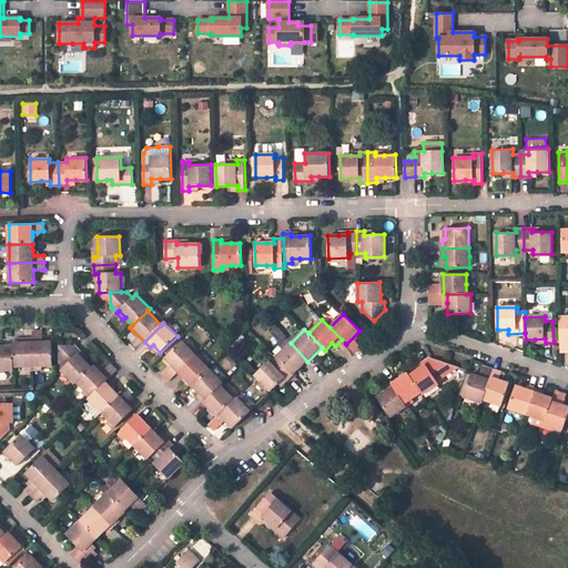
[(192,346),(190,350),(182,341),(165,357),(179,372),(198,353),(192,346)]
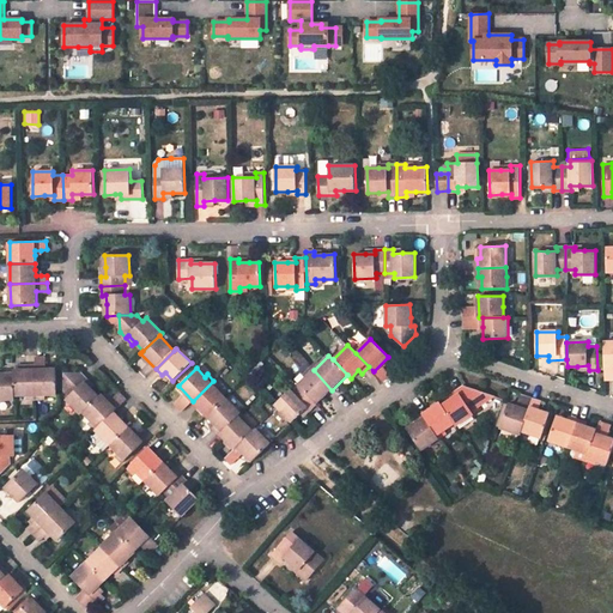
[(46,399),(46,394),(58,394),(58,369),(35,370),(36,399),(46,399)]
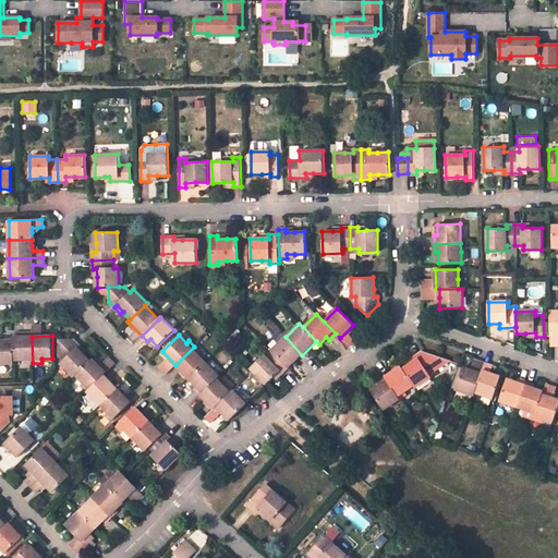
[(13,360),(24,360),(24,363),(33,363),(32,337),(12,337),(12,340),(13,360)]
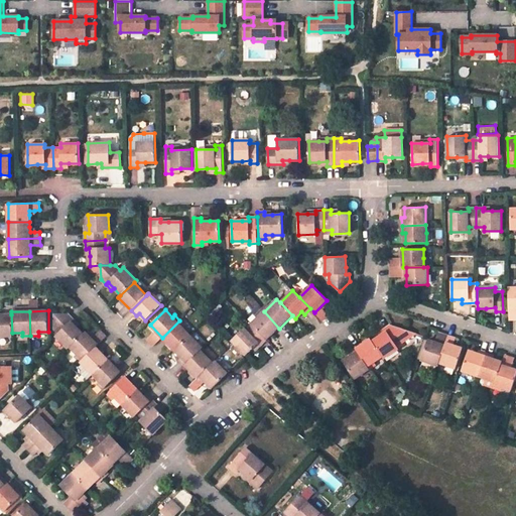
[(264,311),(252,325),(253,326),(267,341),(279,329),(264,311)]
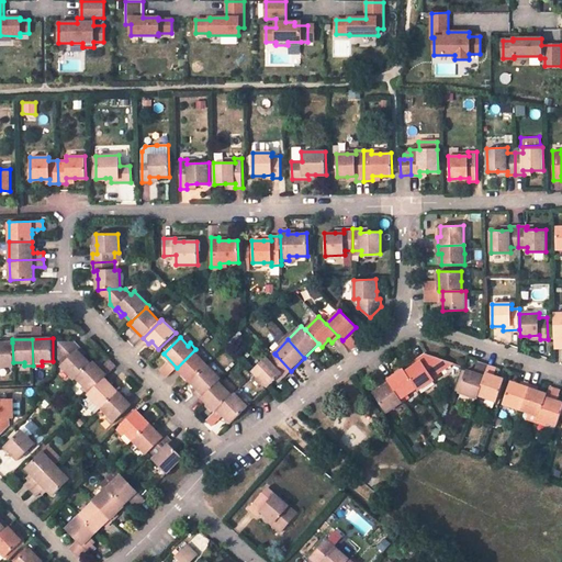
[(64,363),(62,366),(75,380),(77,378),(91,363),(83,356),(77,350),(79,347),(74,341),(58,341),(58,358),(64,363)]
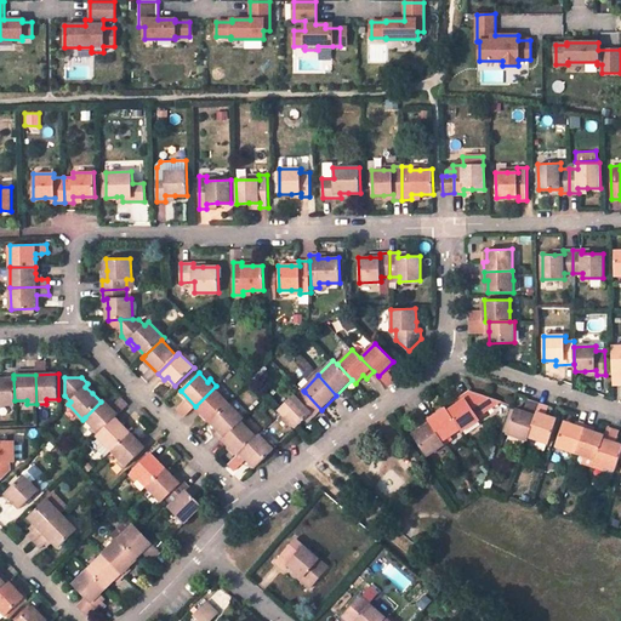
[(15,400),(13,379),(0,379),(0,404),(15,404),(15,400)]
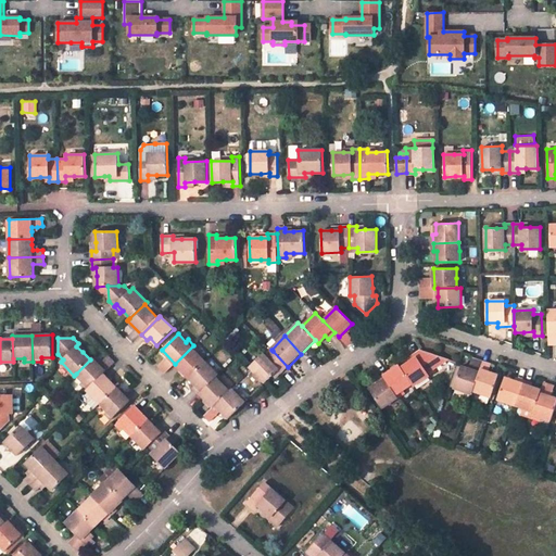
[(205,361),(198,354),(200,351),(193,345),(175,364),(188,377),(205,361)]
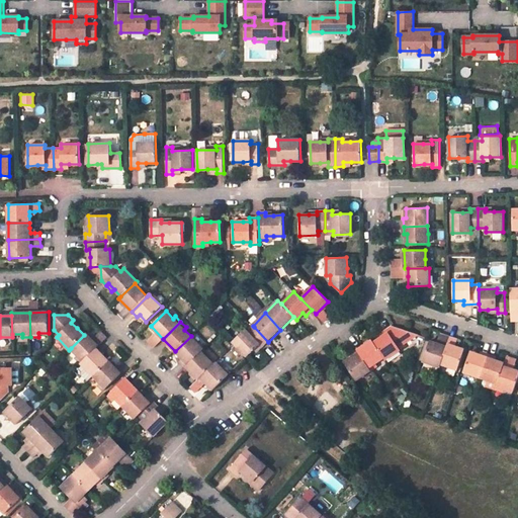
[(385,359),(401,350),(399,347),(418,334),(393,326),(387,330),(390,333),(381,337),(374,342),(384,357),(385,359)]
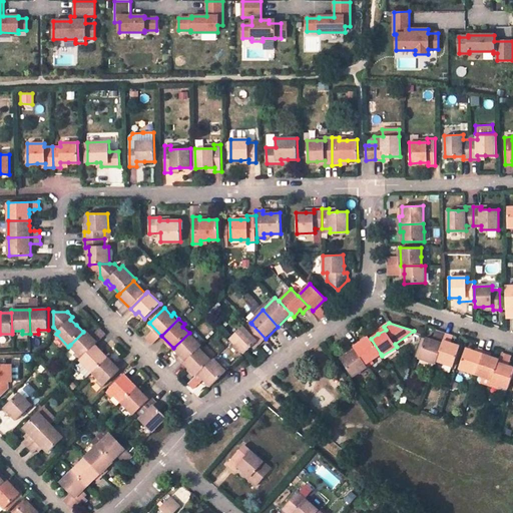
[(245,330),(242,327),(230,338),(244,353),(250,346),(255,341),(260,345),(266,339),(251,324),(245,330)]
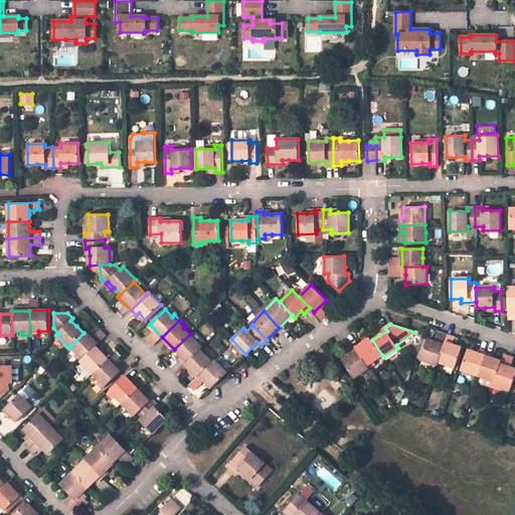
[(83,333),(70,346),(77,353),(74,355),(80,361),(98,344),(106,336),(100,330),(92,338),(86,331),(83,333)]
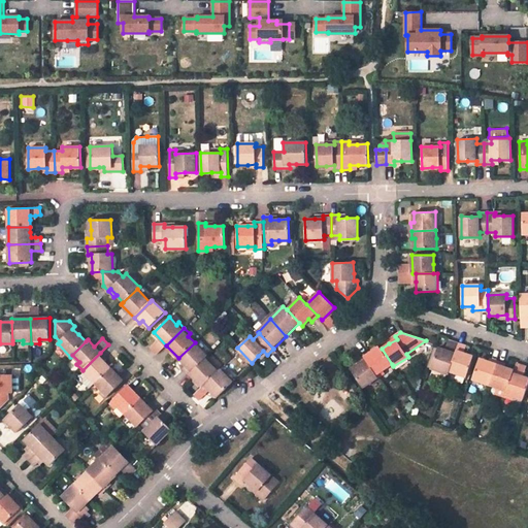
[(438,344),(431,368),(449,375),(451,371),(460,343),(453,341),(450,349),(446,348),(438,344)]
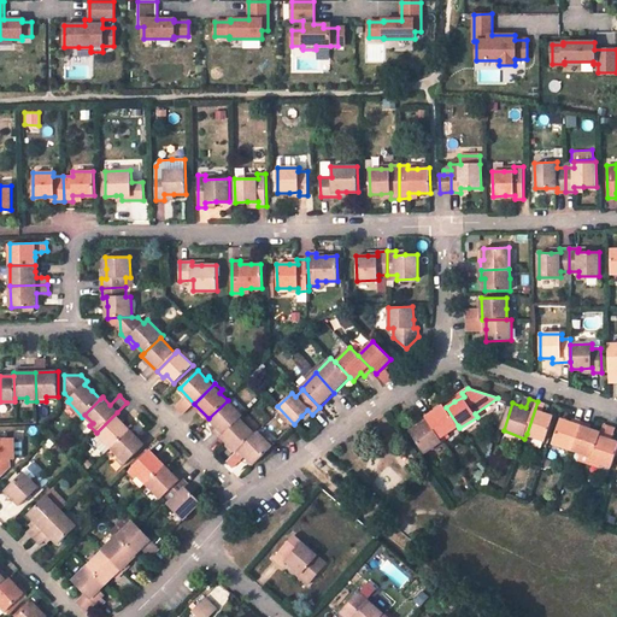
[(242,417),(228,400),(209,418),(217,427),(215,429),(222,438),(242,417)]
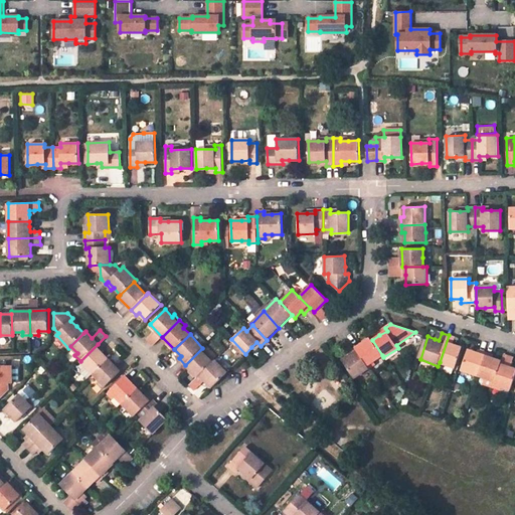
[(463,347),(454,344),(456,338),(449,335),(440,362),(447,364),(456,367),(463,347)]
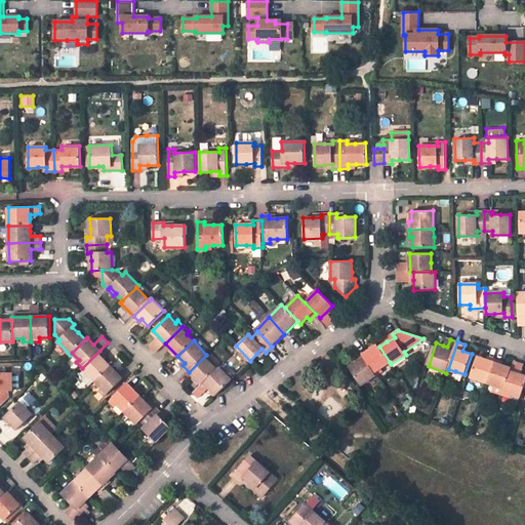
[(376,375),(382,371),(380,368),(390,362),(379,347),(377,345),(362,355),(376,375)]
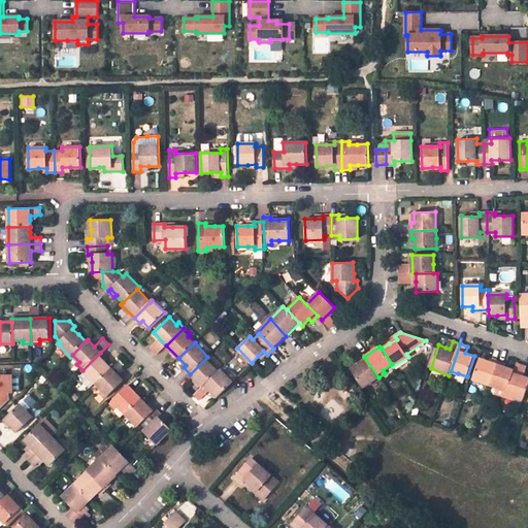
[(262,360),(267,355),(263,351),(258,356),(262,360)]
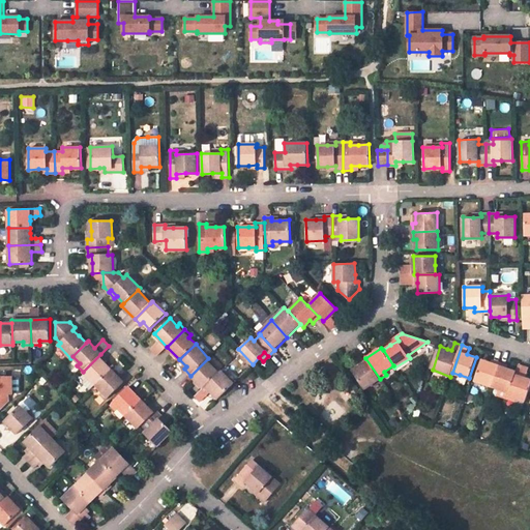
[(83,372),(78,376),(91,389),(95,384),(112,369),(105,362),(107,360),(100,354),(83,372)]
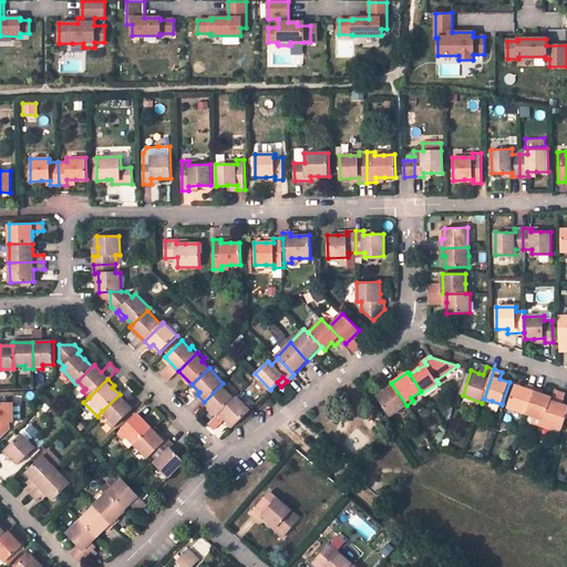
[(234,399),(227,391),(228,389),(223,383),(204,402),(217,415),(234,399)]
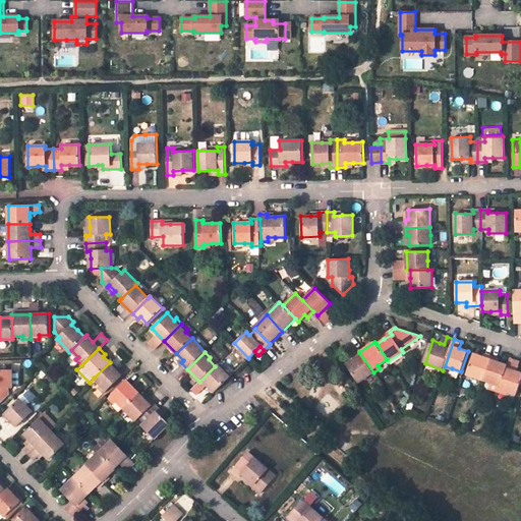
[(358,383),(373,372),(359,352),(353,356),(355,358),(346,364),(358,383)]
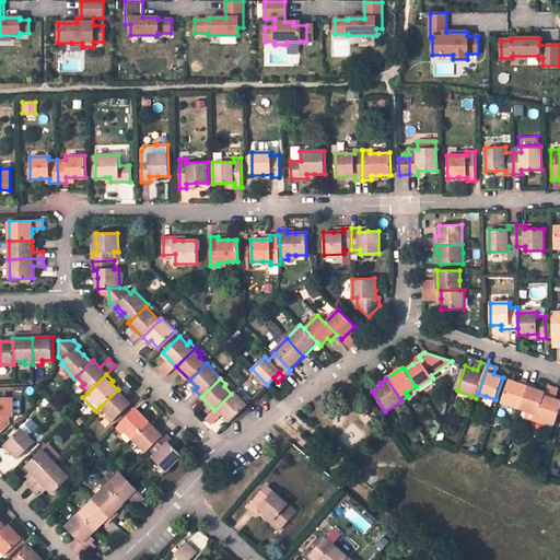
[(520,383),(509,380),(502,401),(520,408),(528,382),(521,380),(520,383)]
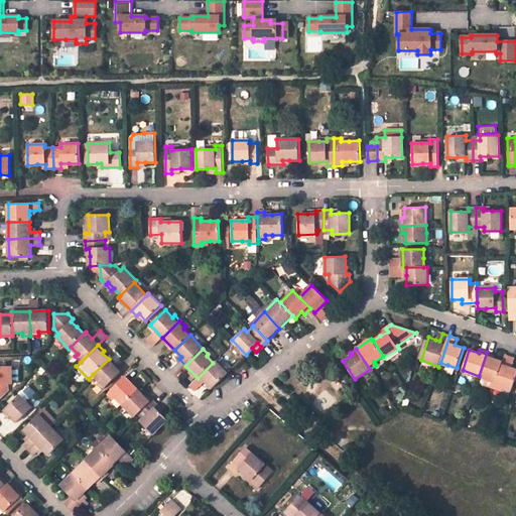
[(496,381),(503,361),(494,358),(495,355),(487,352),(479,376),(487,379),(496,381)]
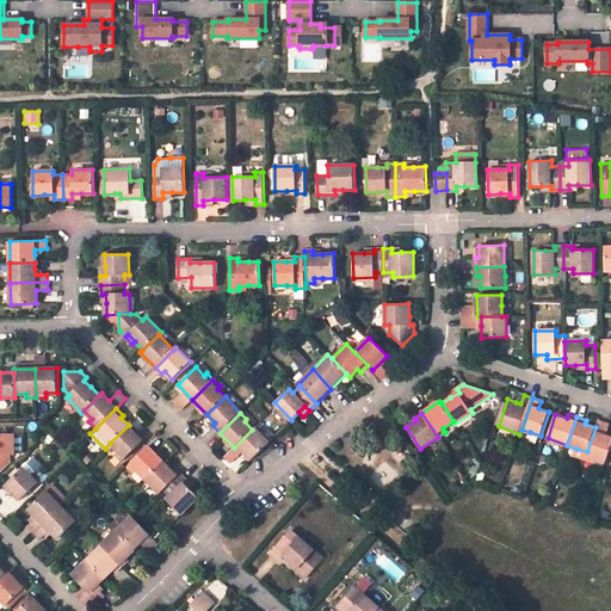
[(596,427),(587,451),(586,455),(596,458),(606,462),(610,446),(610,437),(606,436),(603,434),(606,424),(598,420),(596,427)]
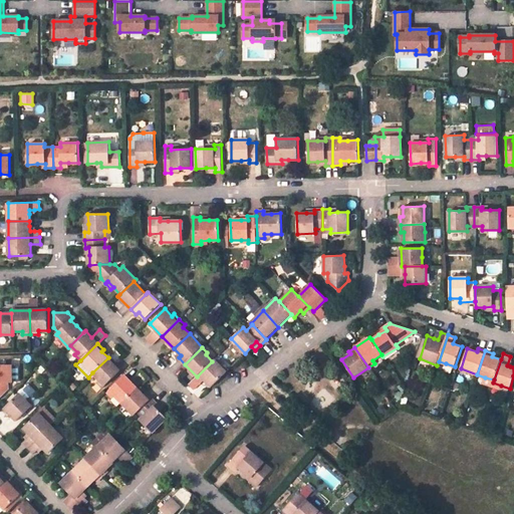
[(92,372),(99,379),(97,381),(103,388),(120,370),(108,357),(92,372)]
